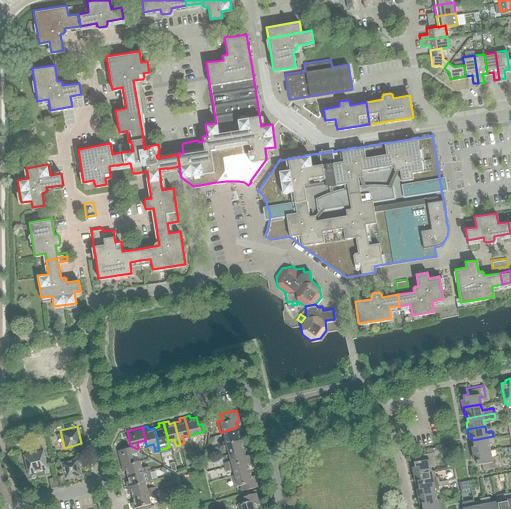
[(218,444),(243,437),(242,432),(239,433),(237,427),(222,432),(224,438),(217,440),(218,444)]
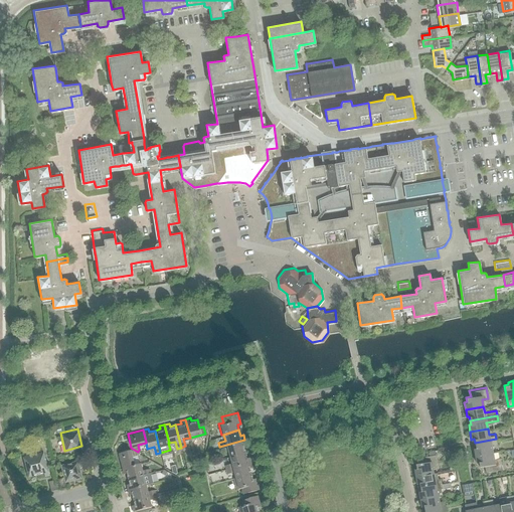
[(473,448),(474,455),(492,451),(491,445),(497,444),(496,439),(475,443),(475,447),(473,448)]
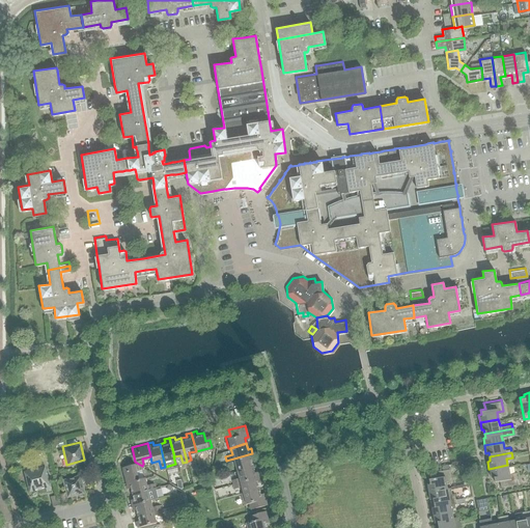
[(252,453),(226,461),(227,465),(234,463),(236,469),(252,465),(250,460),(253,459),(252,453)]
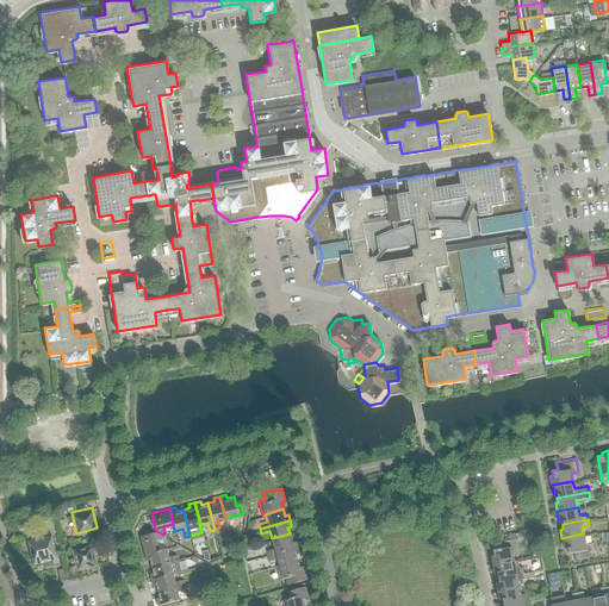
[(42,530),(37,531),(33,532),(35,537),(26,539),(32,562),(51,557),(53,561),(57,560),(50,533),(43,535),(42,530)]
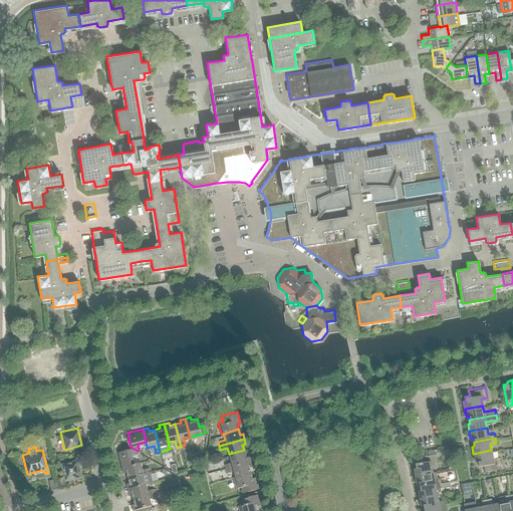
[(117,450),(121,466),(134,463),(133,462),(131,454),(137,452),(138,451),(131,447),(117,450)]
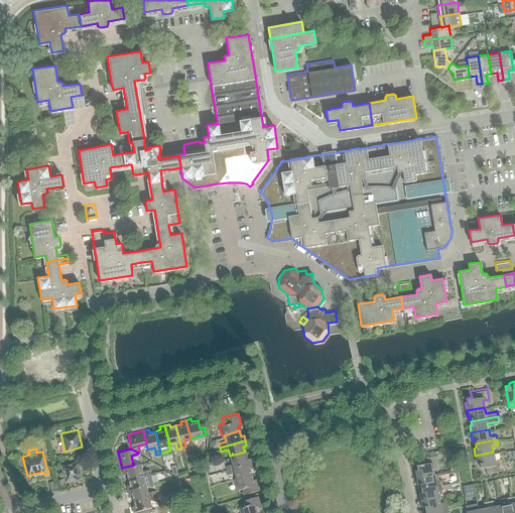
[(226,469),(251,462),(249,457),(246,458),(245,452),(230,456),(231,463),(224,464),(226,469)]
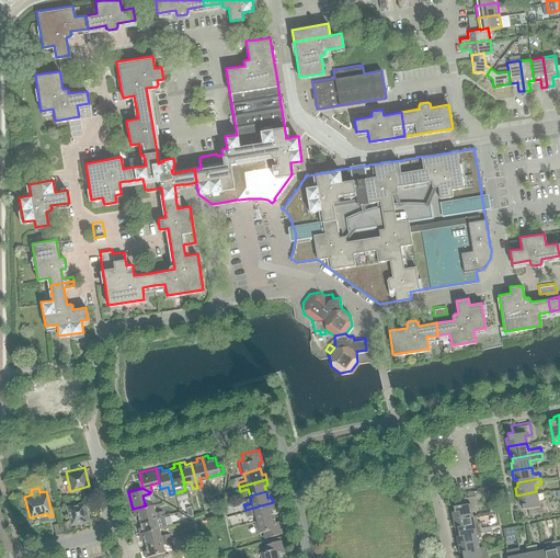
[(536,491),(516,496),(518,503),(521,503),(522,508),(527,507),(528,513),(546,510),(544,498),(537,499),(536,491)]
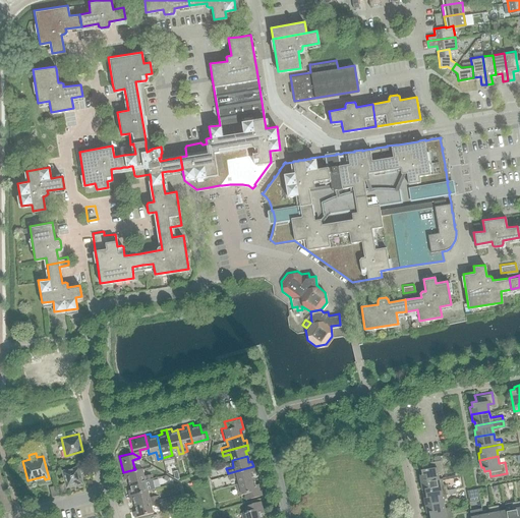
[(418,473),(419,480),(438,477),(437,471),(443,470),(440,458),(423,462),(424,467),(419,468),(420,473),(418,473)]
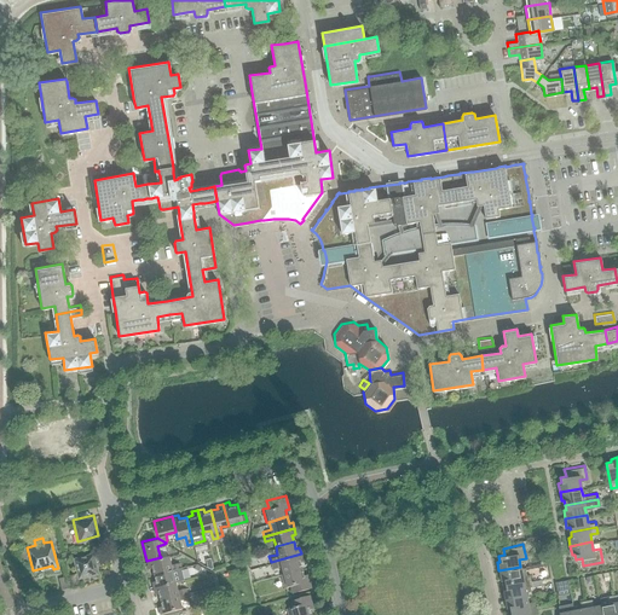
[(68,573),(71,585),(79,582),(78,576),(98,572),(92,551),(71,556),(75,570),(68,573)]
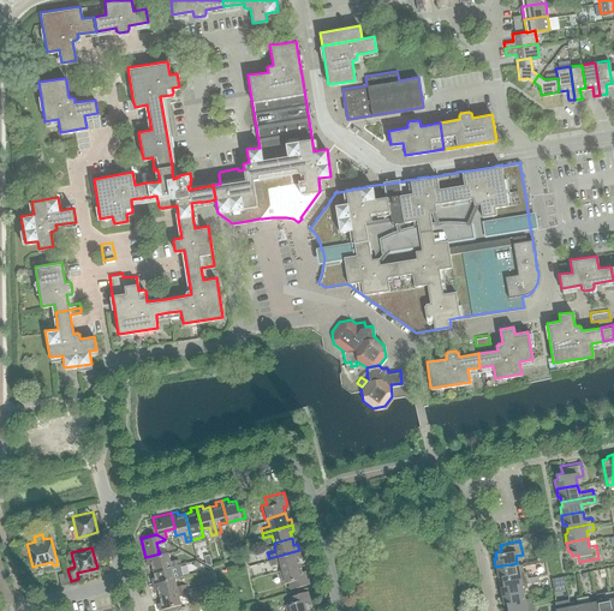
[(279,561),(280,568),(299,563),(297,557),(300,556),(299,550),(269,558),(270,563),(279,561)]
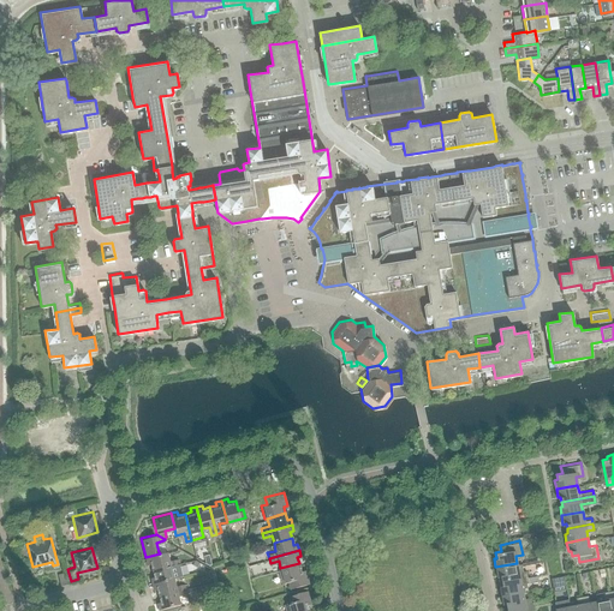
[(151,569),(178,562),(177,557),(168,559),(167,551),(159,552),(160,553),(145,557),(147,563),(150,562),(151,569)]
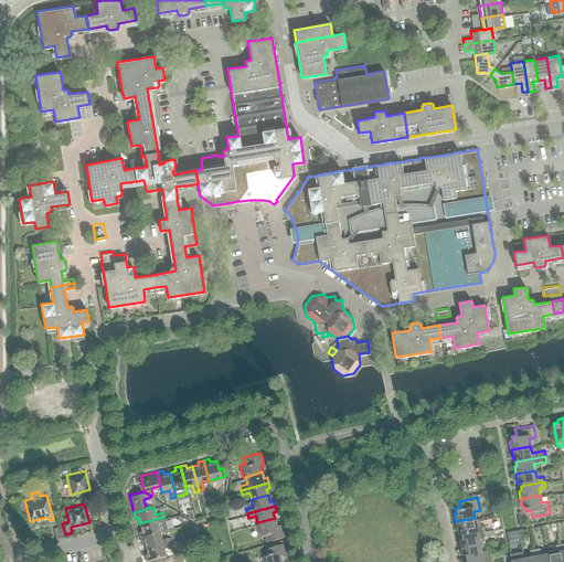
[(139,536),(159,530),(157,523),(165,521),(163,517),(139,523),(141,529),(138,530),(139,536)]
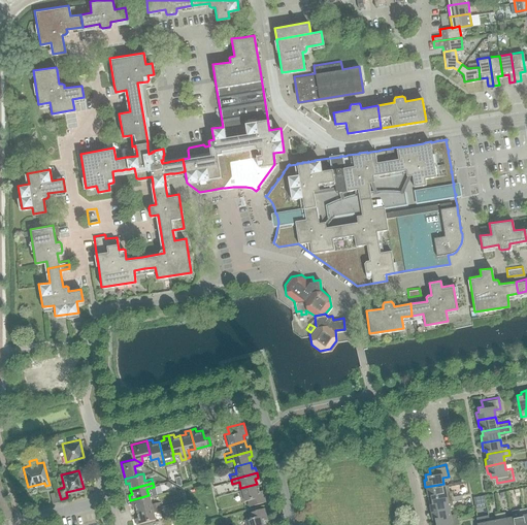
[(240,488),(238,488),(241,500),(246,498),(249,504),(264,500),(261,489),(258,489),(257,484),(240,488)]
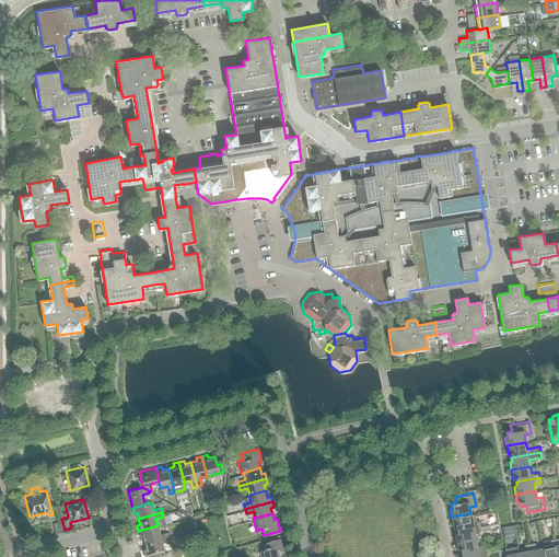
[(456,529),(479,524),(478,519),(472,520),(470,513),(451,517),(453,524),(455,524),(456,529)]
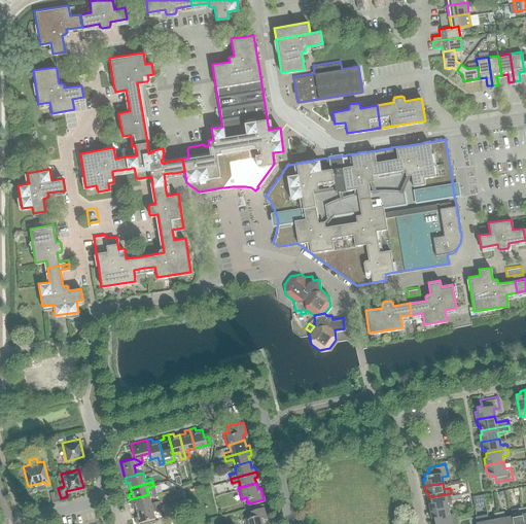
[(55,489),(48,490),(51,500),(58,498),(55,489)]
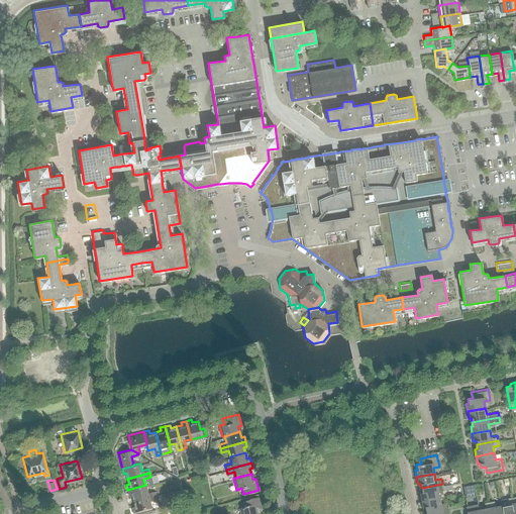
[(419,492),(421,500),(438,496),(437,490),(451,487),(450,483),(442,484),(421,488),(422,492),(419,492)]
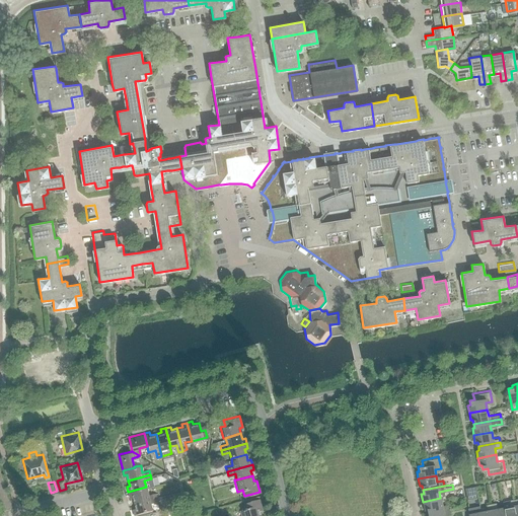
[(474,486),(464,488),(466,497),(476,495),(474,486)]
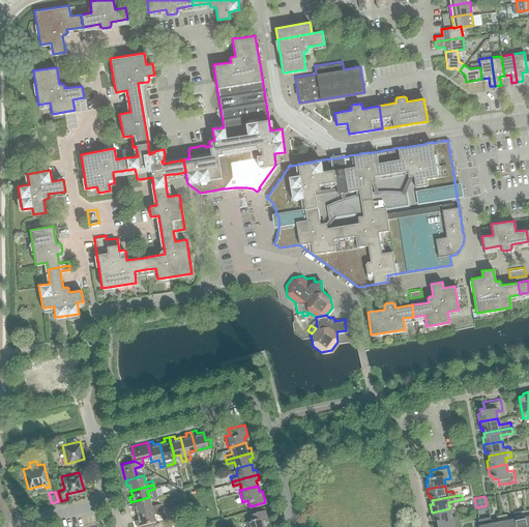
[(136,511),(159,506),(158,502),(151,504),(149,497),(130,502),(131,507),(135,506),(136,511)]
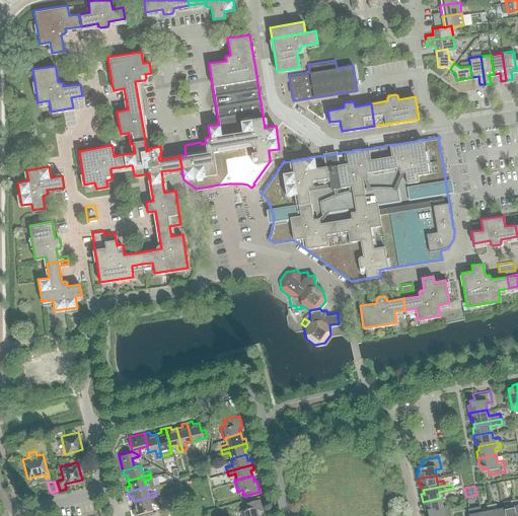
[(156,496),(133,501),(135,507),(132,508),(133,513),(151,509),(150,502),(157,500),(156,496)]
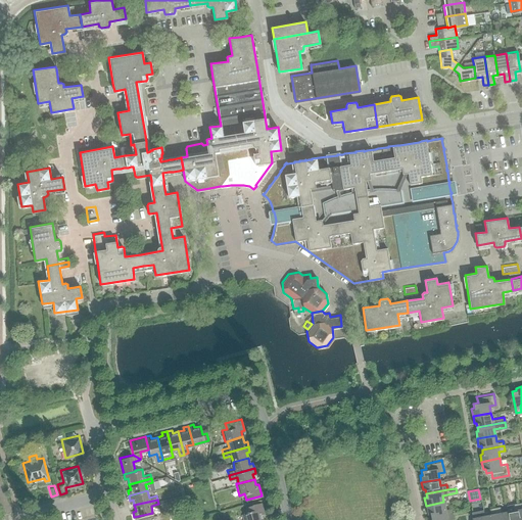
[(256,519),(262,519),(261,513),(264,513),(261,501),(244,506),(246,511),(241,513),(242,519),(256,519)]
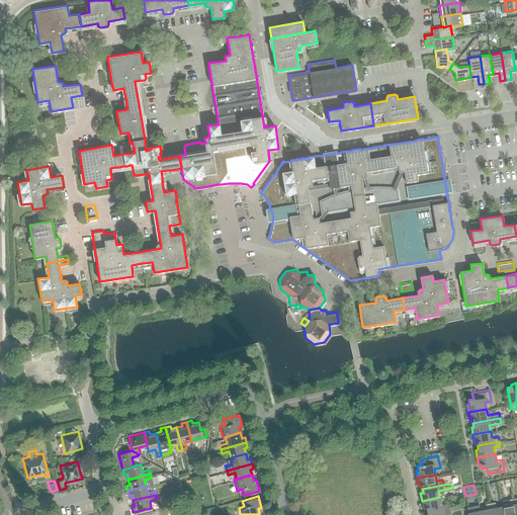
[(439,497),(422,501),(423,508),(425,507),(426,511),(447,507),(446,502),(440,504),(439,497)]
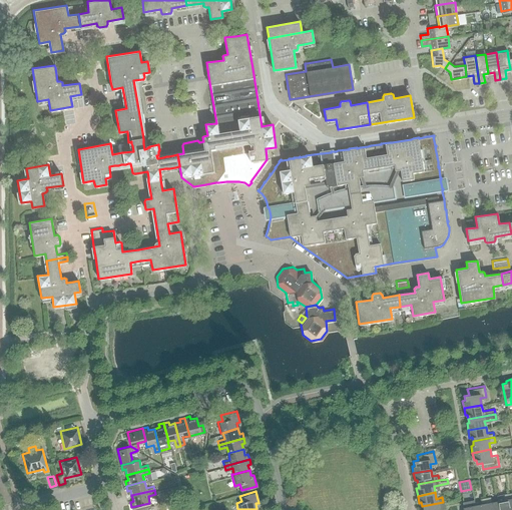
[(497,500),(498,509),(510,509),(507,492),(502,493),(503,499),(497,500)]
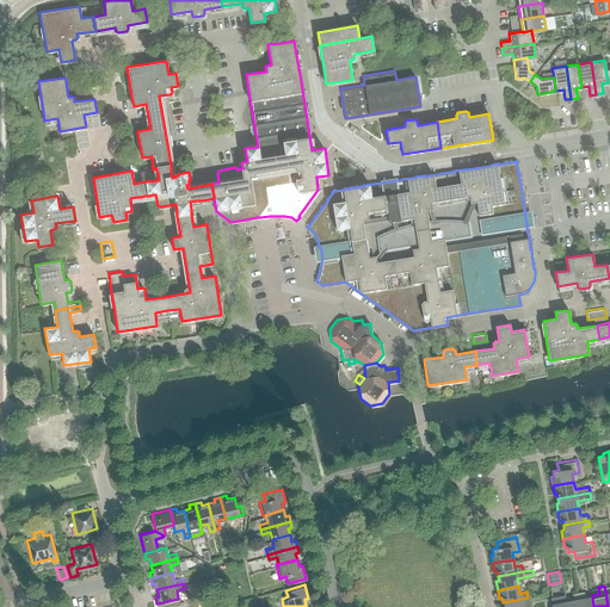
[(593,606),(592,595),(584,596),(583,589),(577,590),(579,606),(593,606)]
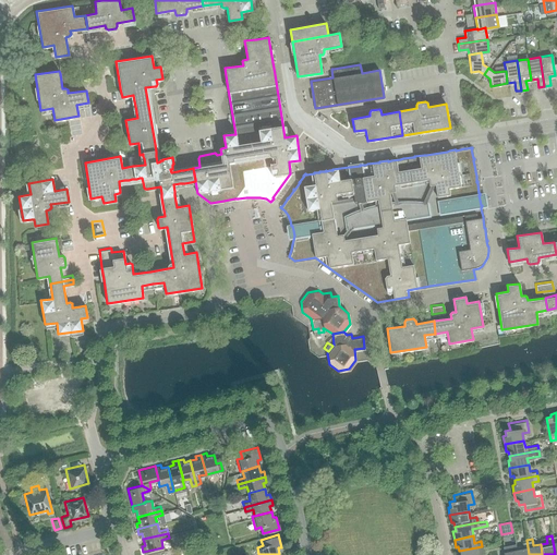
[(522,547),(516,549),(517,554),(529,554),(527,540),(521,541),(522,547)]
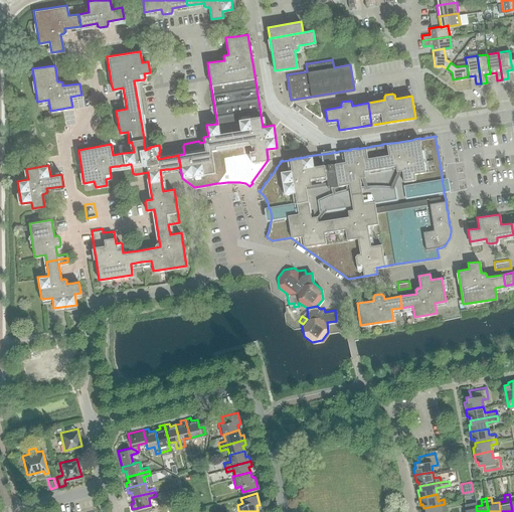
[(477,511),(476,506),(475,501),(463,503),(465,509),(465,511),(477,511)]
